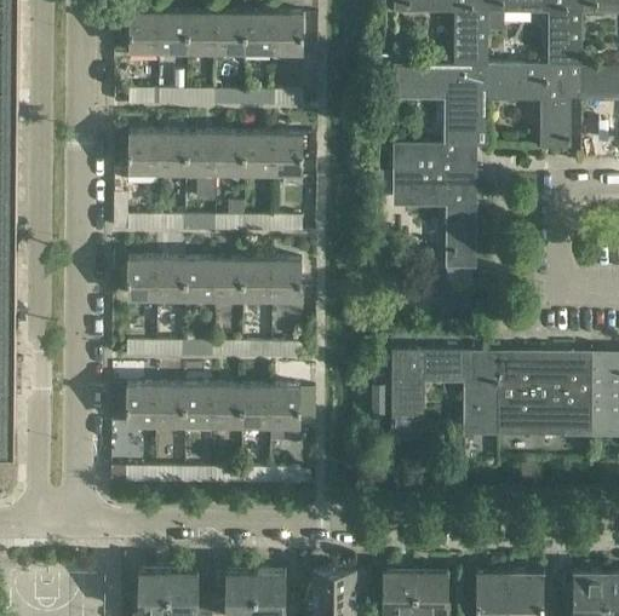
[(0,0),(0,429),(7,429),(7,395),(23,395),(23,360),(7,360),(9,0),(0,0)]
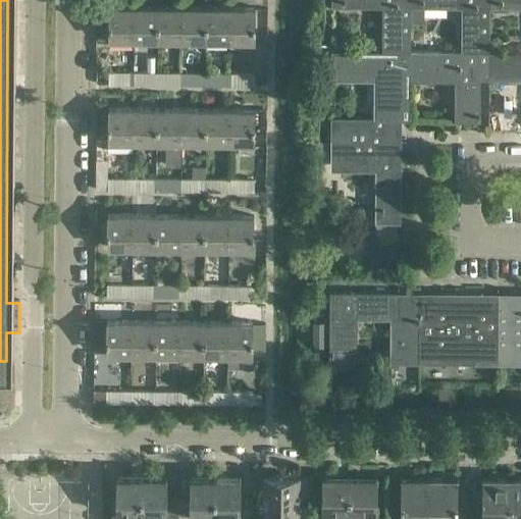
[(410,9),(410,0),(331,0),(331,9),(387,9),(387,53),(410,53),(410,9)]
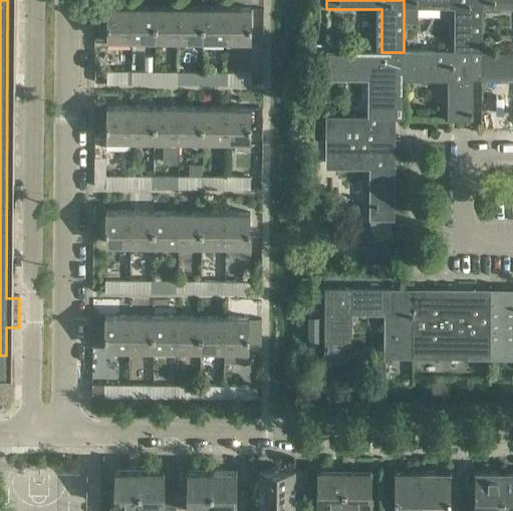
[(482,0),(404,0),(404,9),(460,9),(460,52),(482,52),(482,9),(482,0)]
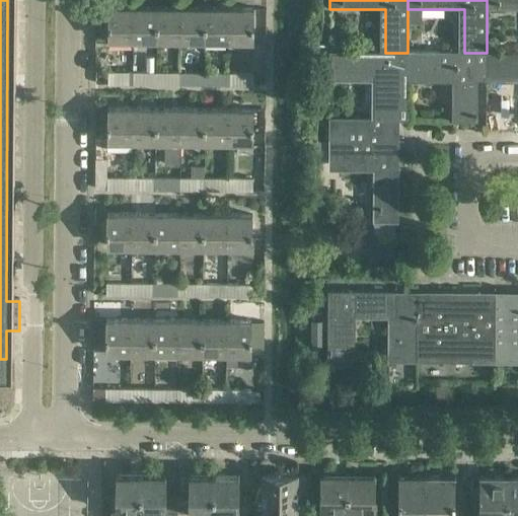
[(517,0),(487,0),(487,9),(517,9),(517,0)]
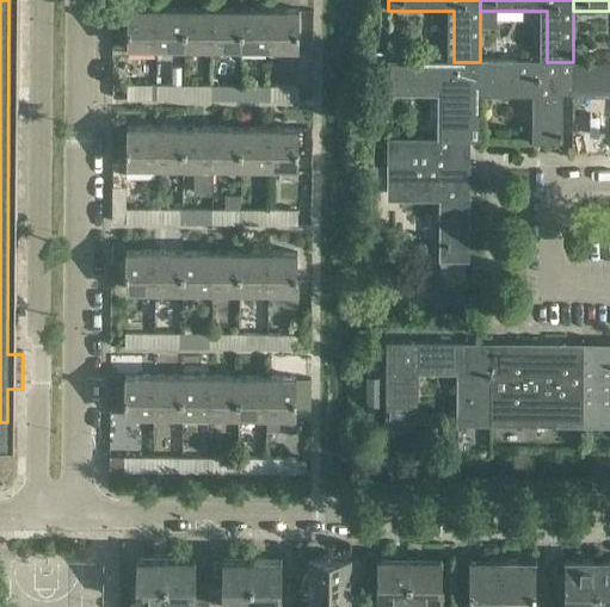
[(128,49),(156,49),(156,11),(128,11),(128,49)]
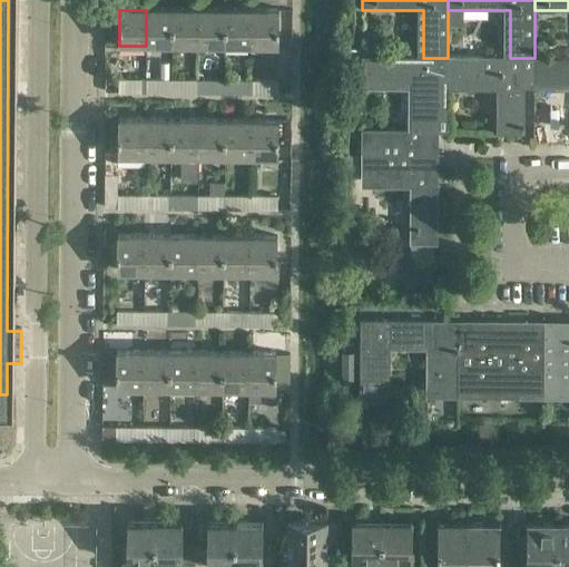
[(146,10),(146,46),(172,46),(173,10),(146,10)]
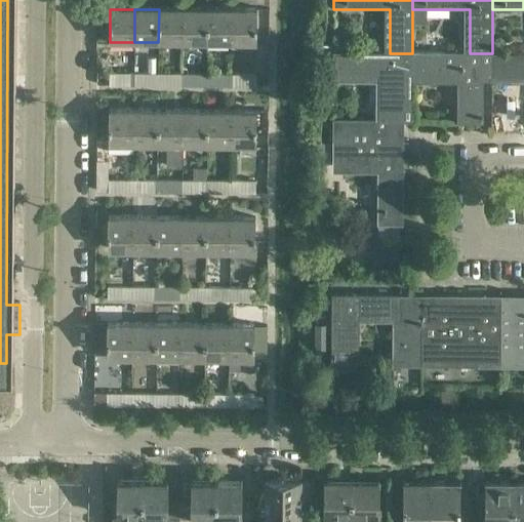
[(158,42),(183,43),(183,9),(159,9),(158,42)]
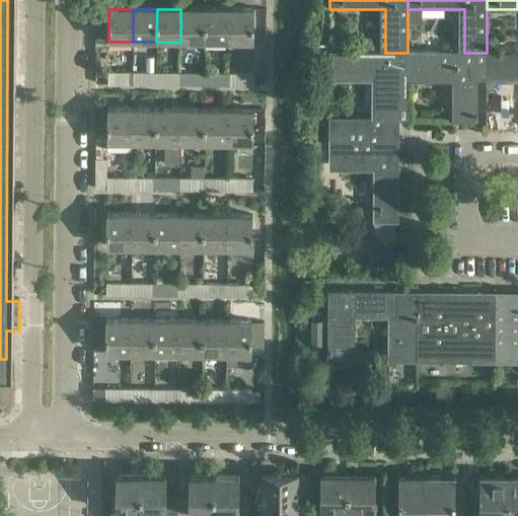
[(180,43),(204,43),(205,9),(180,9),(180,43)]
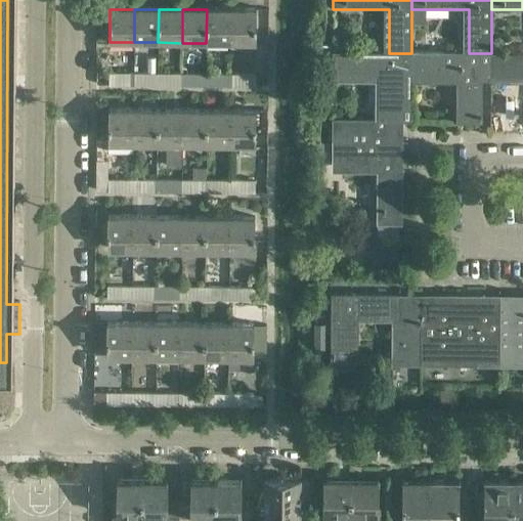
[(206,43),(230,43),(230,10),(207,9),(206,43)]
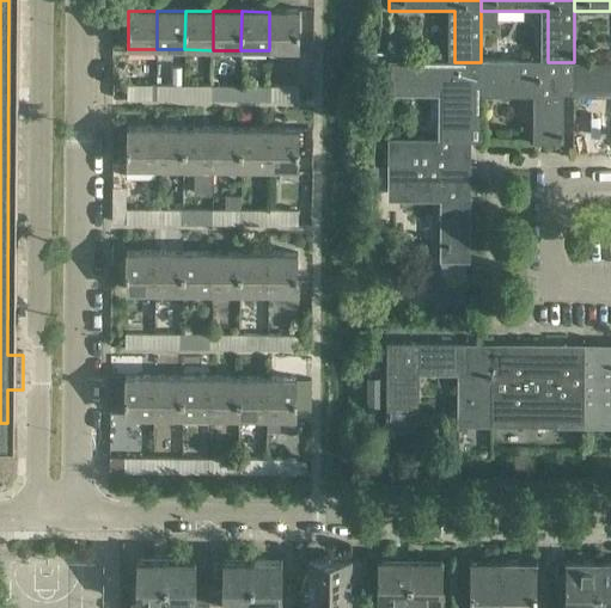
[(299,12),(269,12),(269,50),(298,50),(299,12)]
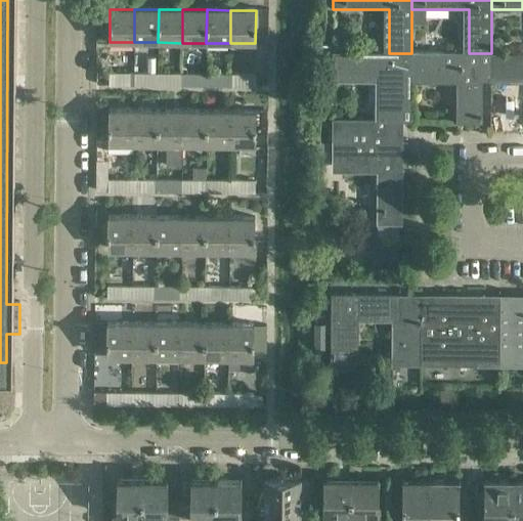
[(333,123),(332,142),(401,142),(402,76),(411,76),(411,53),(389,53),(333,53),(333,76),(377,76),(377,123),(333,123)]
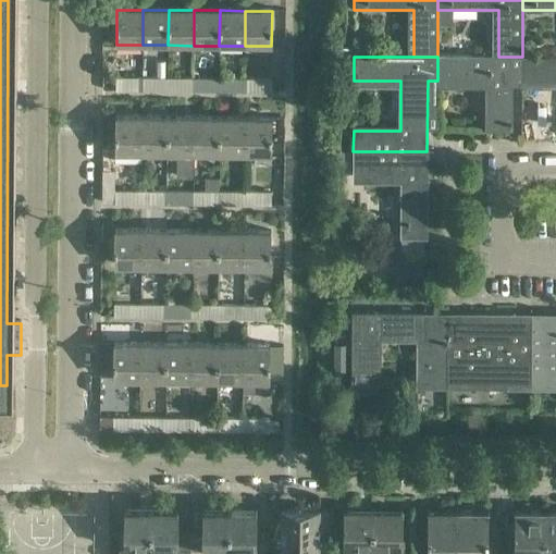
[(485,131),(511,131),(513,81),(522,81),(522,57),(498,57),(437,57),(437,81),(486,81),(485,131)]
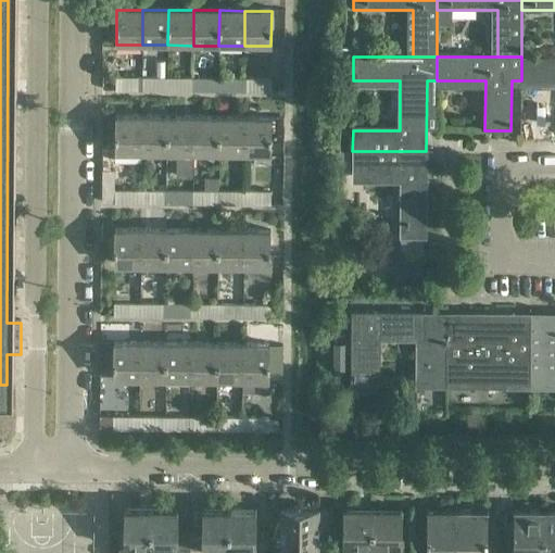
[(554,57),(521,57),(521,80),(554,80),(554,57)]
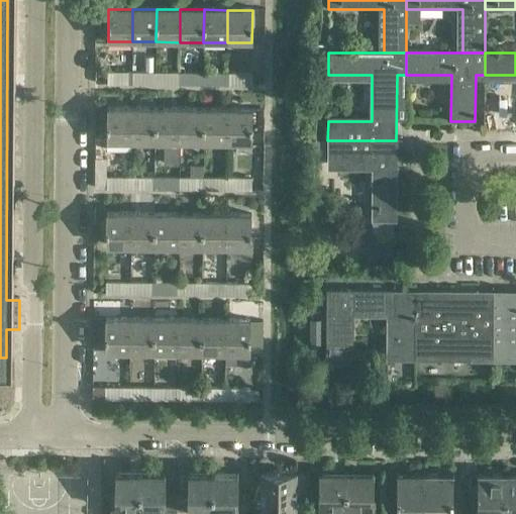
[(189,74),(180,74),(180,87),(203,87),(204,74),(204,65),(189,64),(189,74)]
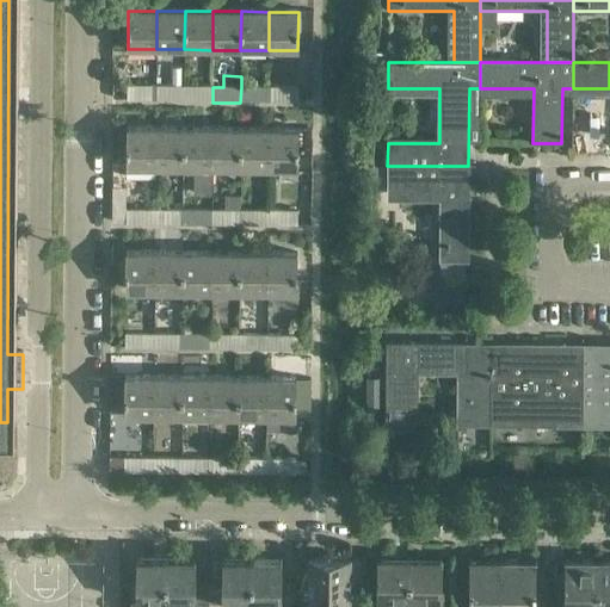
[(156,103),(156,87),(125,87),(125,101),(156,103)]
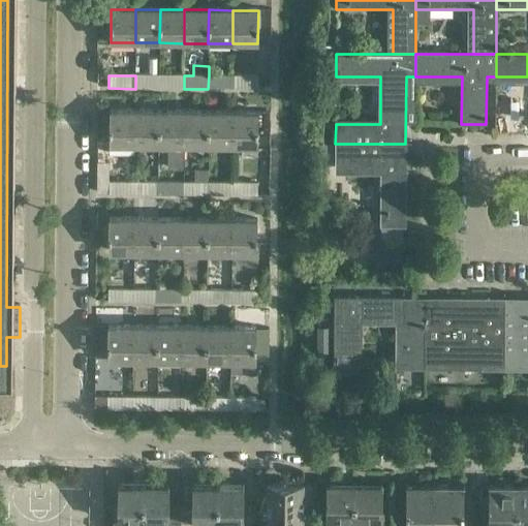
[(159,75),(135,75),(135,89),(159,89),(159,75)]
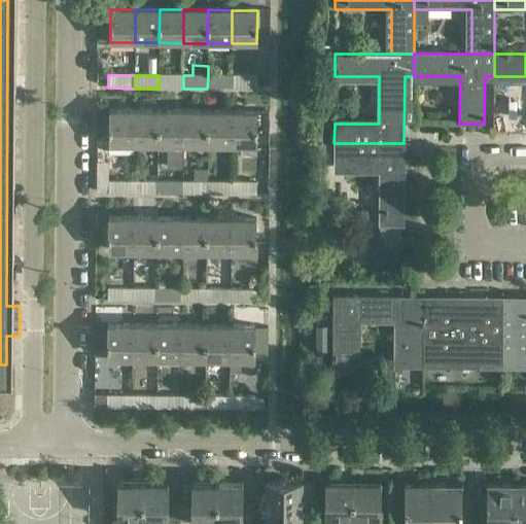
[(183,89),(183,75),(159,75),(159,89),(183,89)]
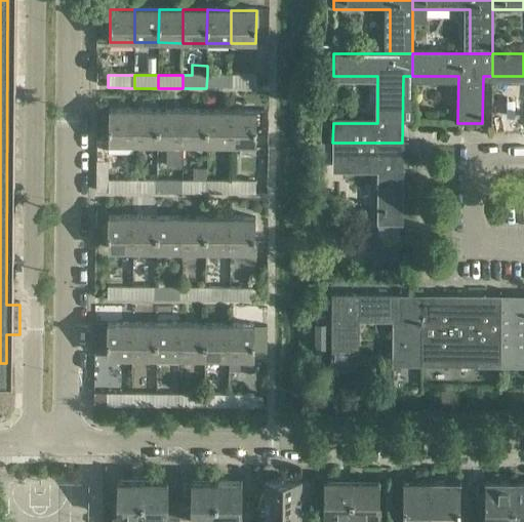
[(206,88),(231,88),(231,75),(207,75),(206,88)]
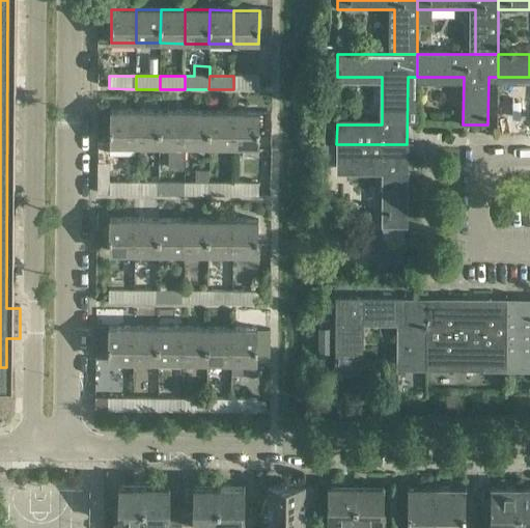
[(259,76),(233,76),(233,89),(259,89),(259,76)]
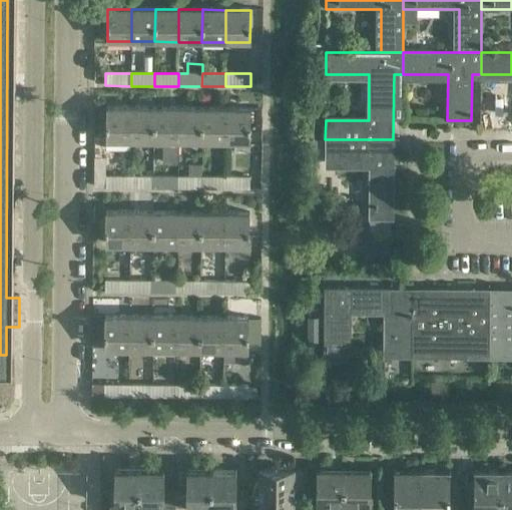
[(105,141),(129,142),(130,109),(105,109),(105,141)]
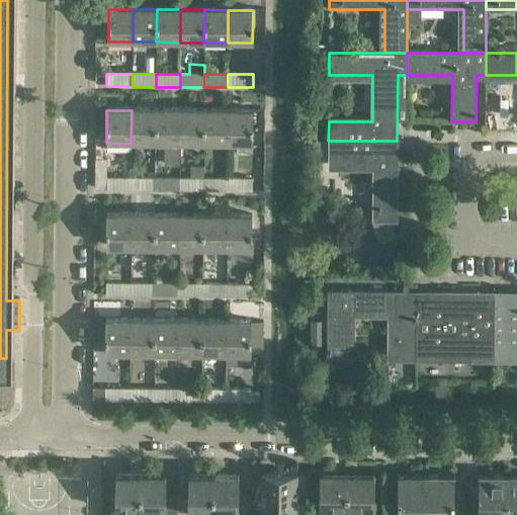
[(132,110),(131,144),(155,144),(156,110),(132,110)]
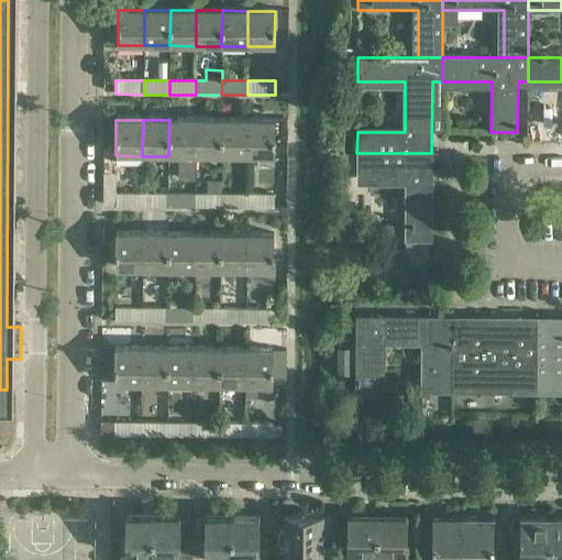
[(195,182),(195,156),(195,121),(169,120),(168,156),(168,161),(178,162),(177,182),(195,182)]
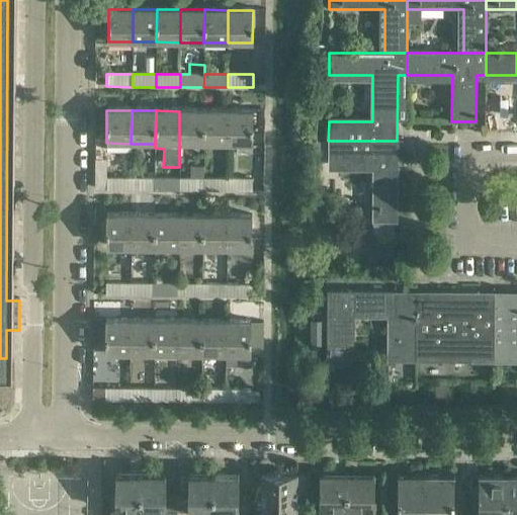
[(179,144),(203,144),(203,111),(179,111),(179,144)]
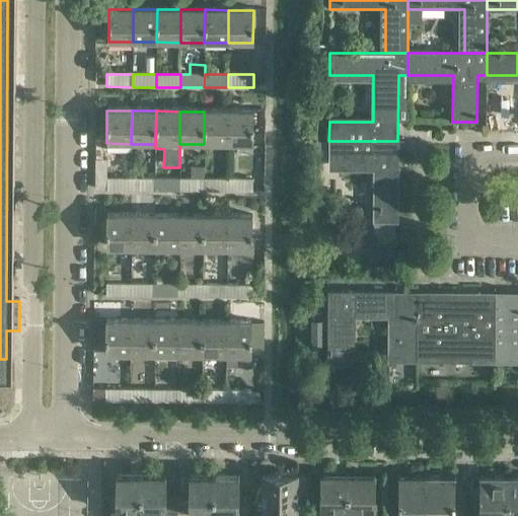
[(204,144),(227,145),(228,112),(204,112),(204,144)]
